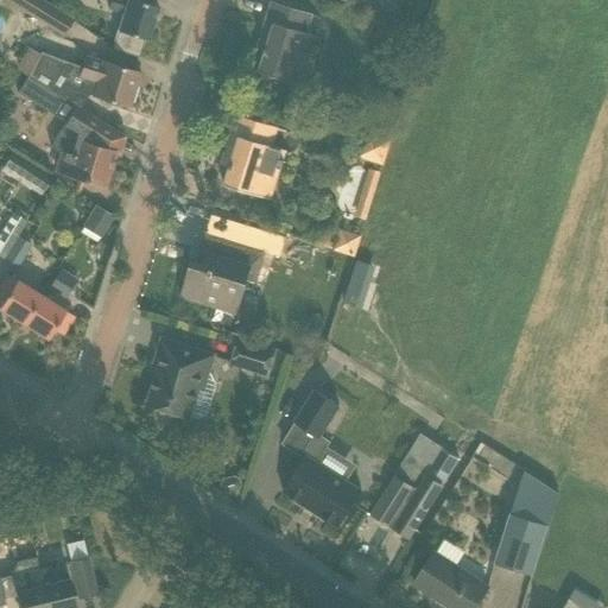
[(7,0),(62,33),(71,18),(40,0),(7,0)]
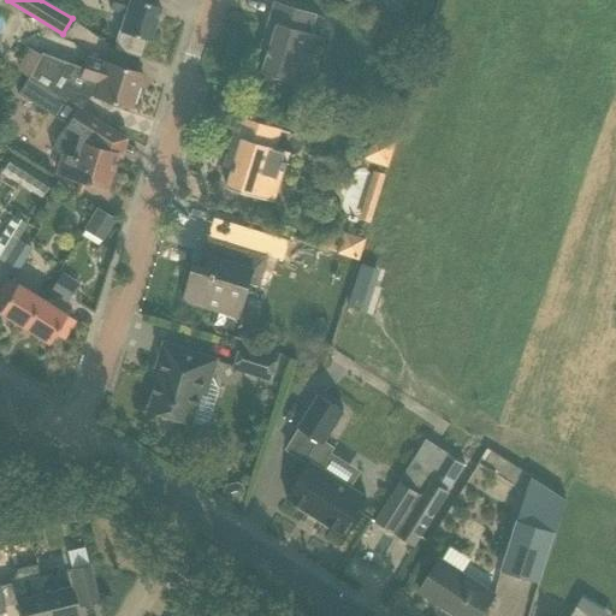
[(112,0),(110,9),(124,12),(118,31),(113,49),(140,58),(146,40),(149,41),(160,7),(138,0),(112,0)]
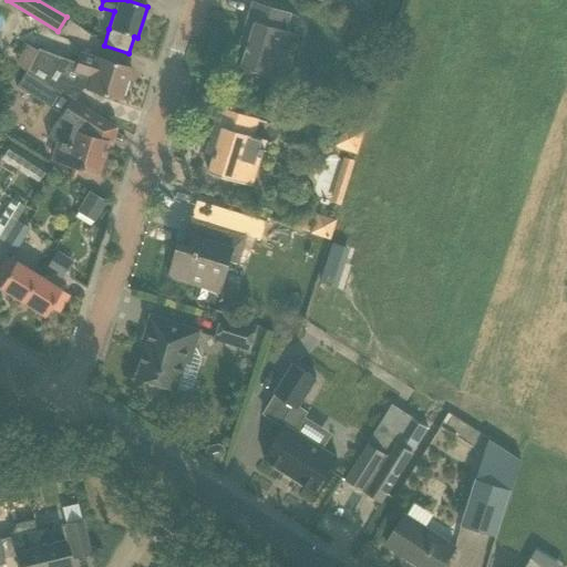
[(240,66),(261,73),(277,78),(281,60),(287,62),(297,33),(284,29),(288,12),(254,2),(248,20),(256,22),(249,45),(247,44),(246,50),(247,50),(243,65),(241,65),(240,66)]
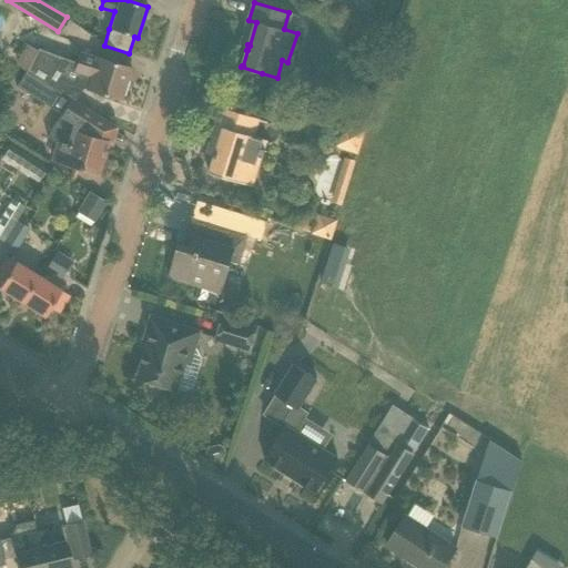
[(77,64),(37,50),(26,71),(48,85),(70,100),(74,102),(80,91),(83,88),(119,99),(129,68),(98,58),(97,60),(80,54),(77,64)]
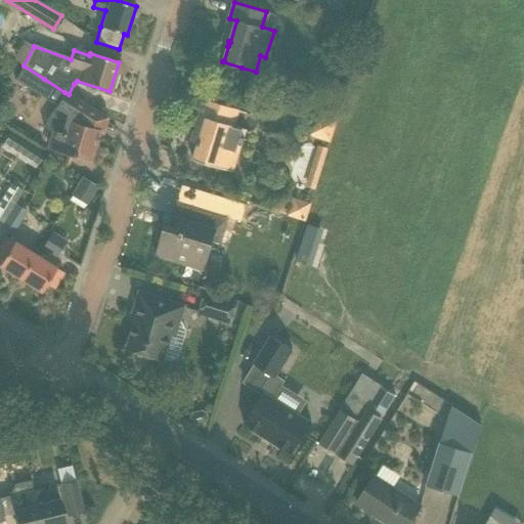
[(36,93),(44,79),(24,66),(15,81),(36,93)]
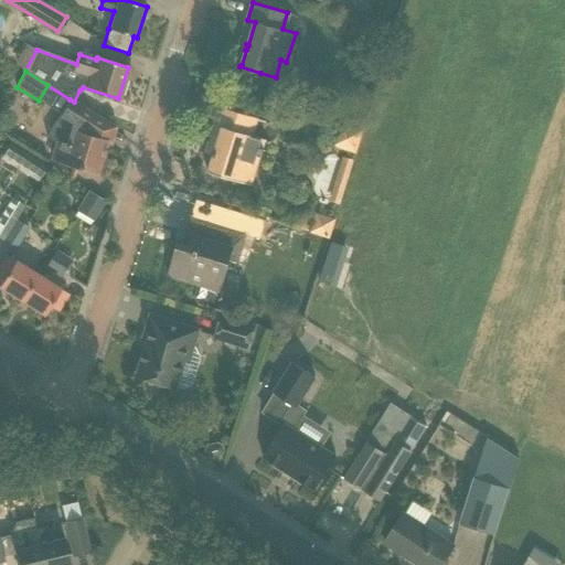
[(74,102),(70,99),(61,114),(46,137),(55,141),(50,159),(75,167),(96,172),(97,169),(99,169),(104,168),(106,159),(104,156),(102,156),(106,141),(99,139),(109,124),(82,106),(74,102)]
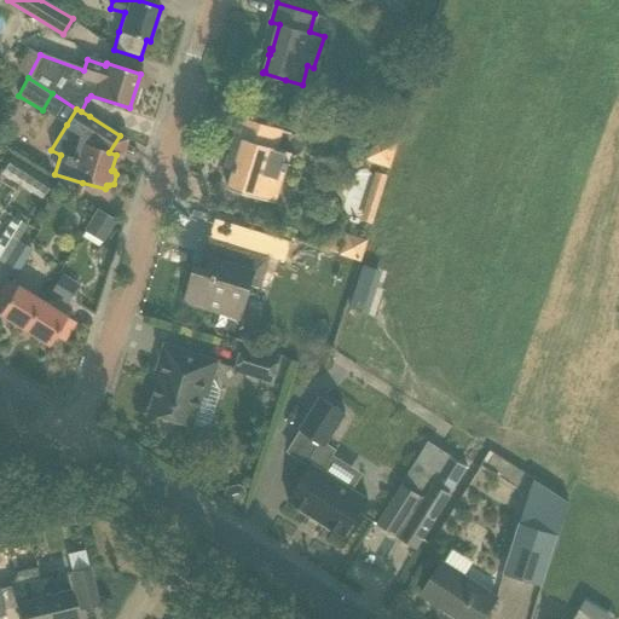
[(275,148),(279,131),(281,129),(242,117),(236,137),(244,139),(236,165),(235,165),(232,169),(235,169),(230,187),(227,186),(227,187),(267,201),(273,181),(279,184),(289,151),(275,148)]
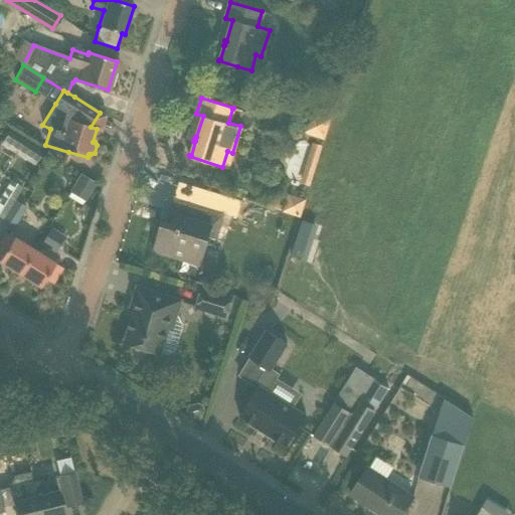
[(35,159),(39,151),(17,139),(13,146),(35,159)]
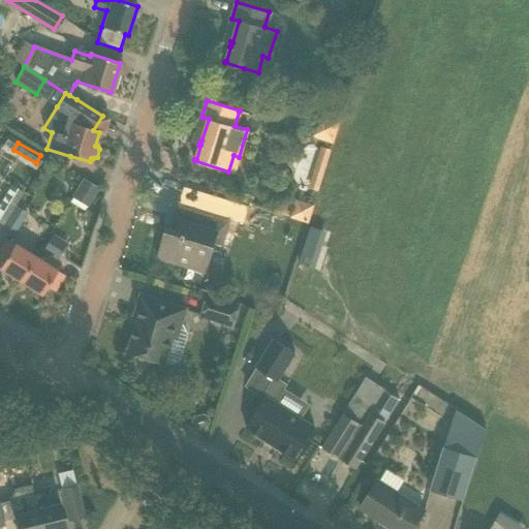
[(84,180),(72,198),(86,207),(97,188),(84,180)]
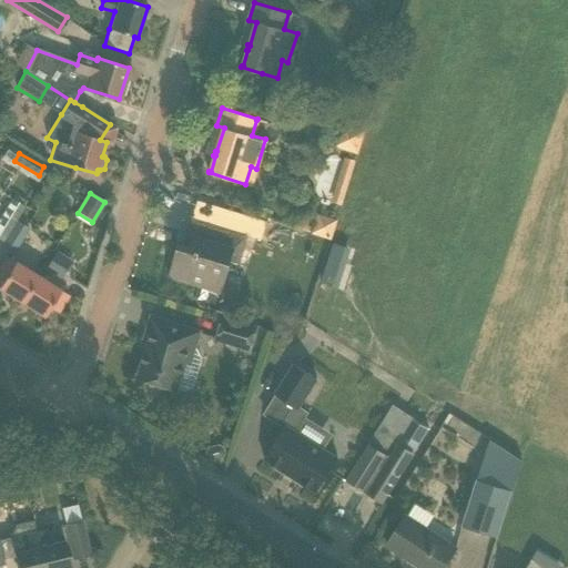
[(19,219),(18,219),(24,208),(11,199),(4,211),(0,217),(0,239),(4,242),(17,222),(19,219)]
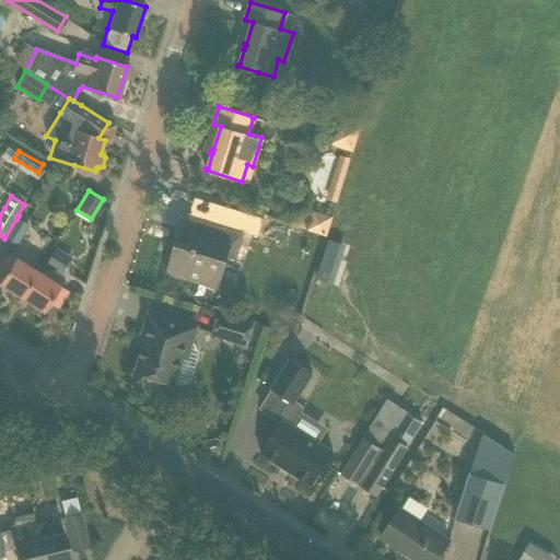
[(314,212),(310,224),(308,229),(308,231),(327,236),(333,218),(314,212)]
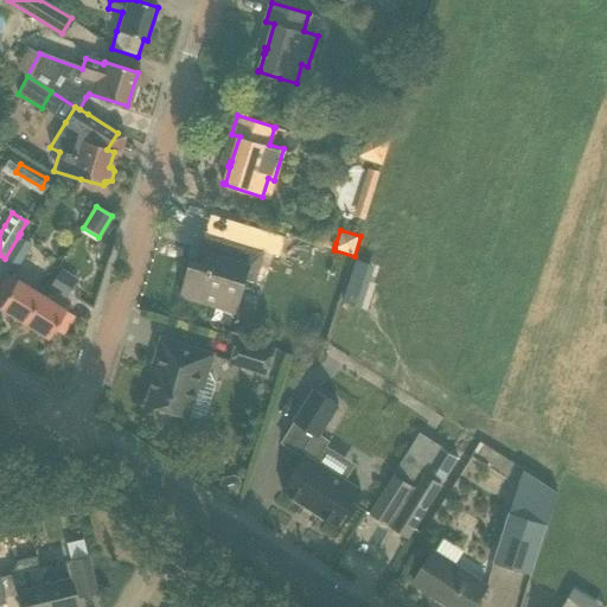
[(192,261),(181,295),(236,312),(247,280),(255,282),(264,250),(205,234),(200,251),(208,254),(204,266),(192,261)]
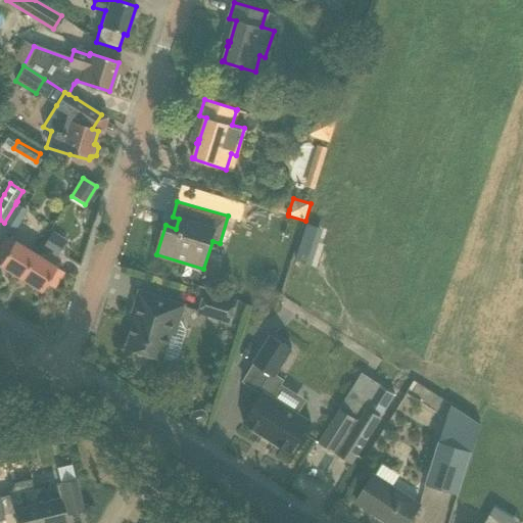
[(28,211),(15,204),(4,223),(16,230),(28,211)]
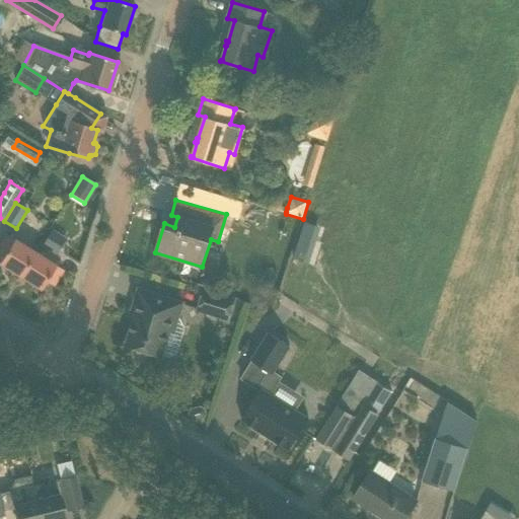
[(66,238),(52,230),(43,246),(57,254),(66,238)]
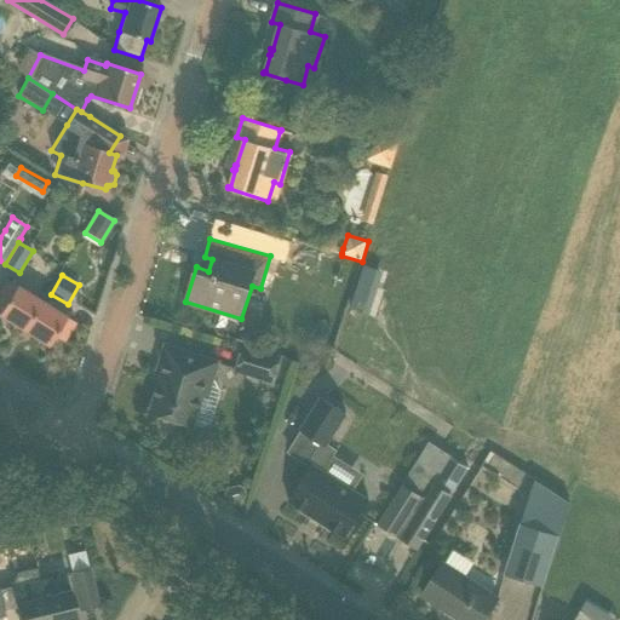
[(7,281),(0,291),(0,302),(5,304),(0,311),(0,315),(23,329),(41,302),(7,281)]
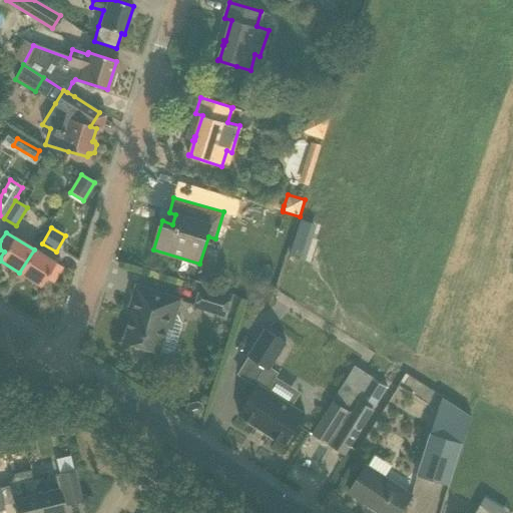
[(34,249),(19,273),(40,286),(45,278),(52,283),(62,267),(34,249)]
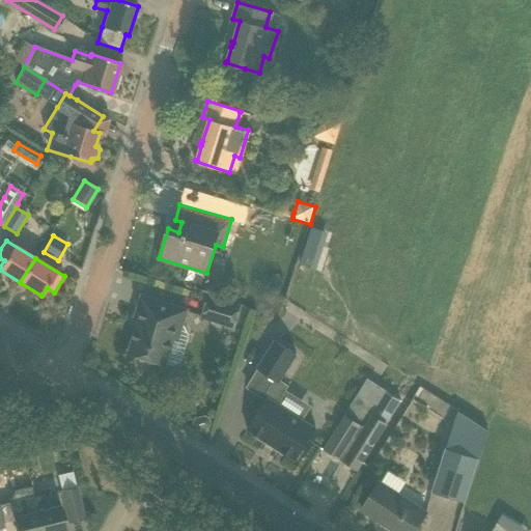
[(164,363),(170,343),(172,337),(179,339),(188,311),(143,297),(137,316),(141,317),(130,353),(141,356),(142,360),(150,362),(154,360),(164,363)]
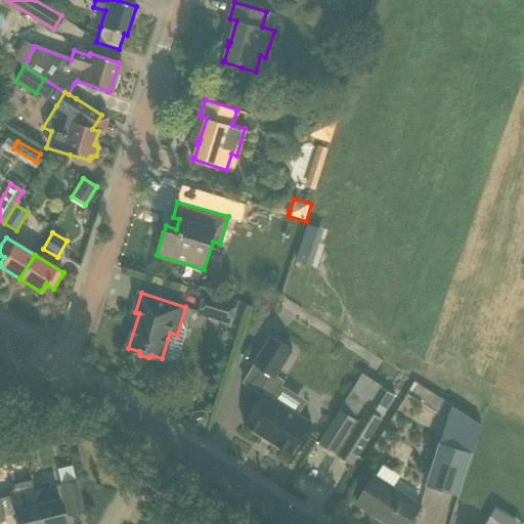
[(236,303),(206,294),(201,312),(231,321),(236,303)]
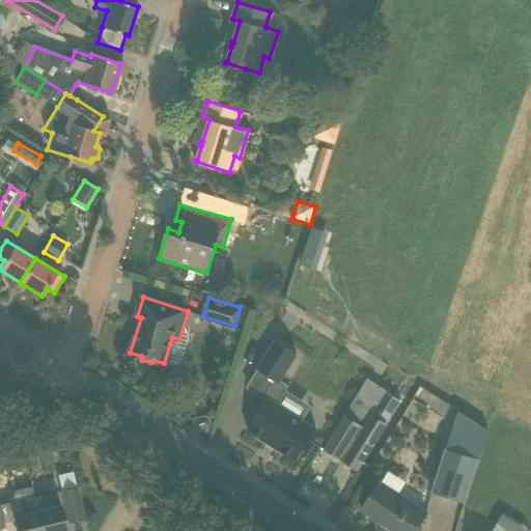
[(297,353),(275,339),(257,367),(272,376),(261,394),(266,397),(247,428),(296,459),(316,427),(276,402),(287,385),(279,380),(297,353)]
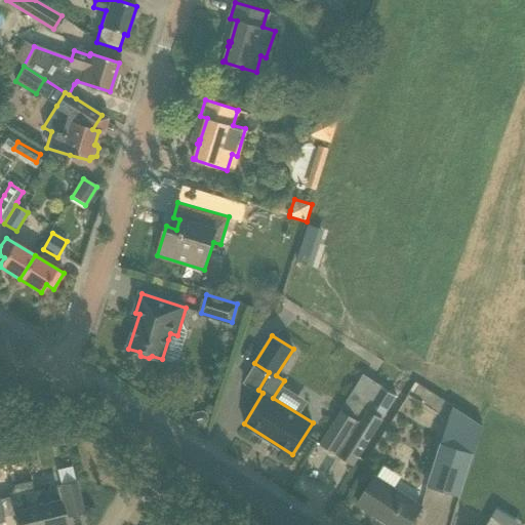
[(397,397),(385,389),(364,376),(320,445),(353,466),(397,397)]
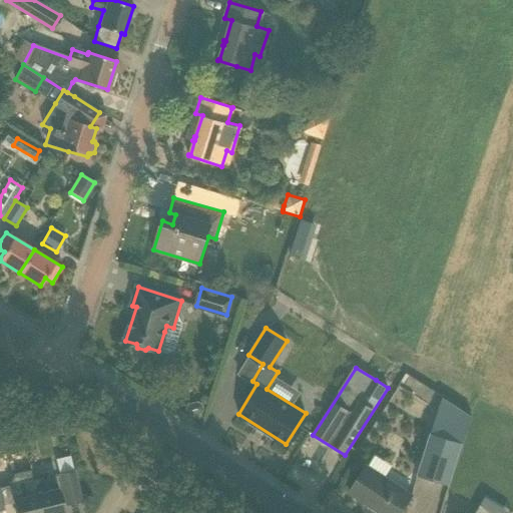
[(433,433),(419,476),(449,486),(471,417),(457,408),(448,438),(433,433)]
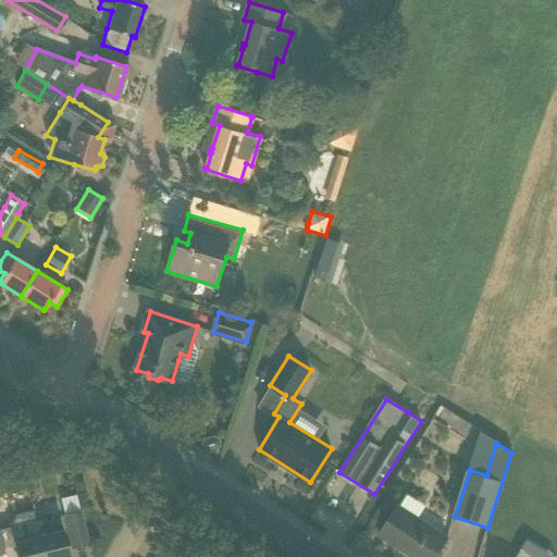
[(21,461),(9,465),(11,478),(24,474),(21,461)]
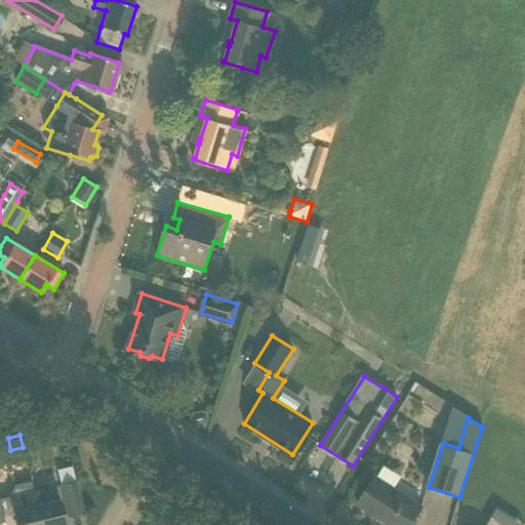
[(374,477),(358,503),(391,524),(409,524),(421,507),(374,477)]
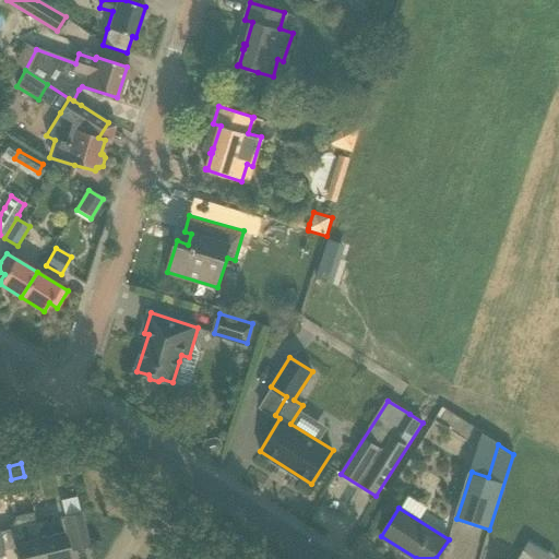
[(18,558),(44,558),(35,523),(33,512),(15,516),(10,530),(0,531),(0,535),(3,550),(14,547),(18,558)]
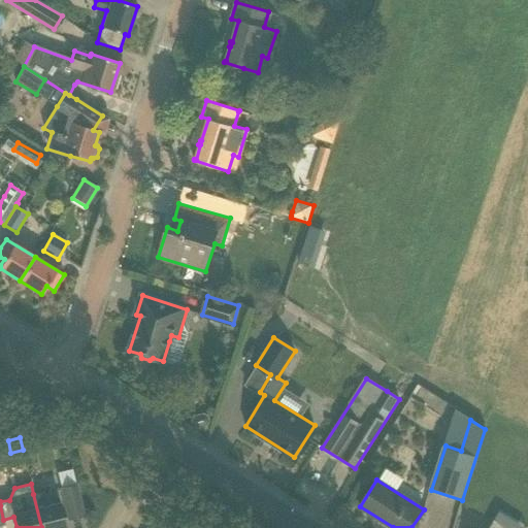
[(68,520),(84,517),(75,484),(61,488),(68,520)]
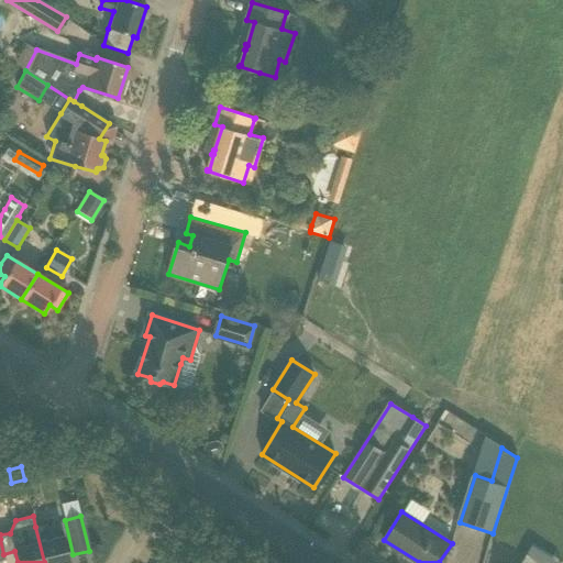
[(47,525),(35,527),(44,562),(70,562),(64,536),(51,539),(47,525)]
